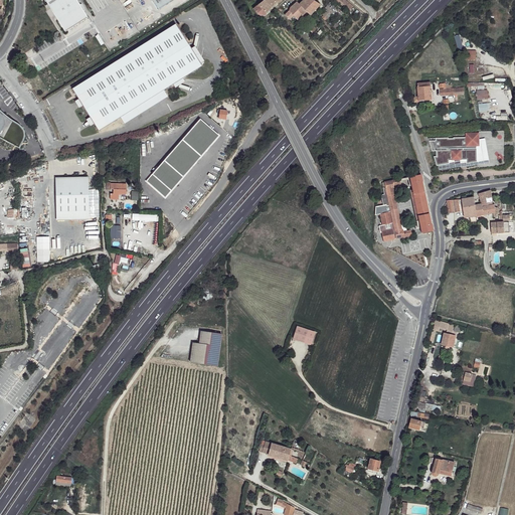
[(43,0),(65,34),(88,20),(77,2),(80,0),(43,0)]
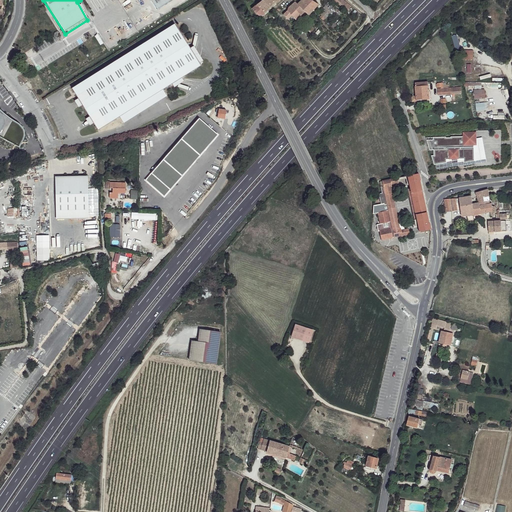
[(152,0),(158,11),(175,0),(152,0)]
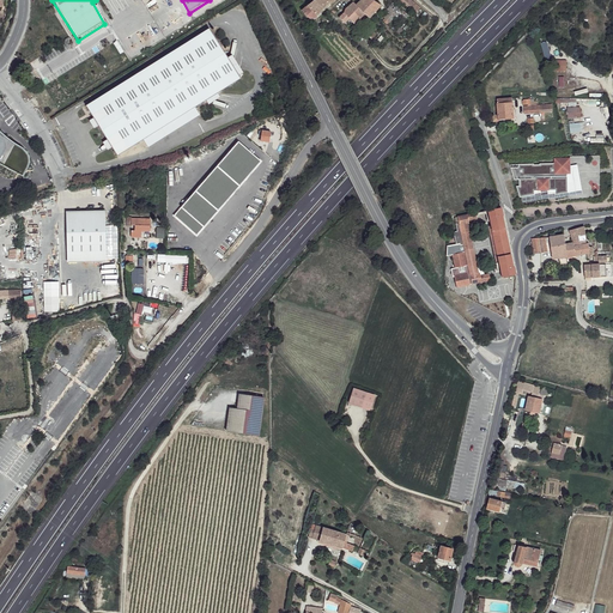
[(314,0),(302,11),(309,19),(314,19),(333,0),(314,0)]
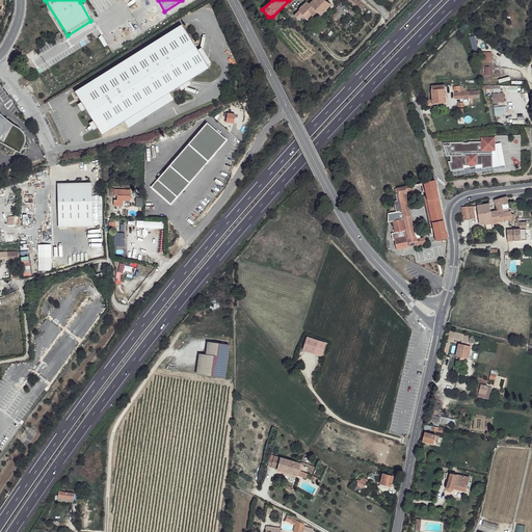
[(325,0),(315,0),(310,6),(317,14),(321,17),(333,3),(325,0)]
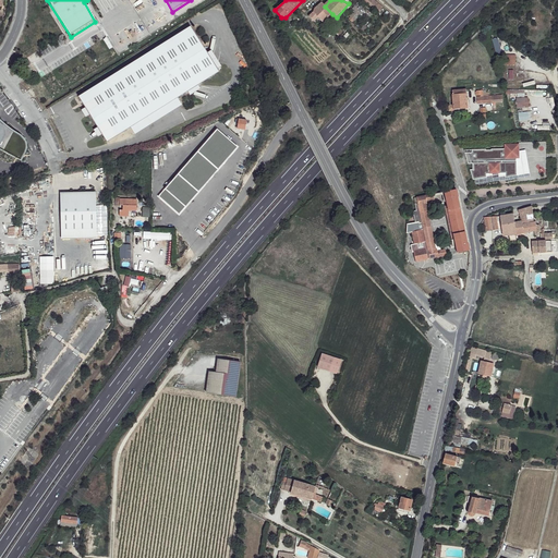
[(385,8),(374,0),(363,0),(380,13),(385,8)]
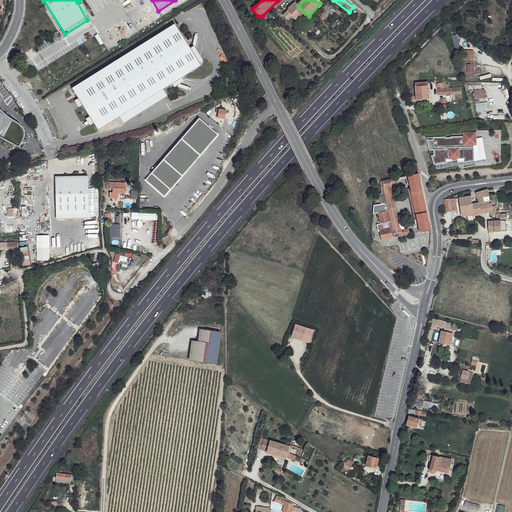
[(288,14),(284,18),(288,22),(292,17),(297,21),(305,13),(298,6),(295,4),(289,11),(288,14)]
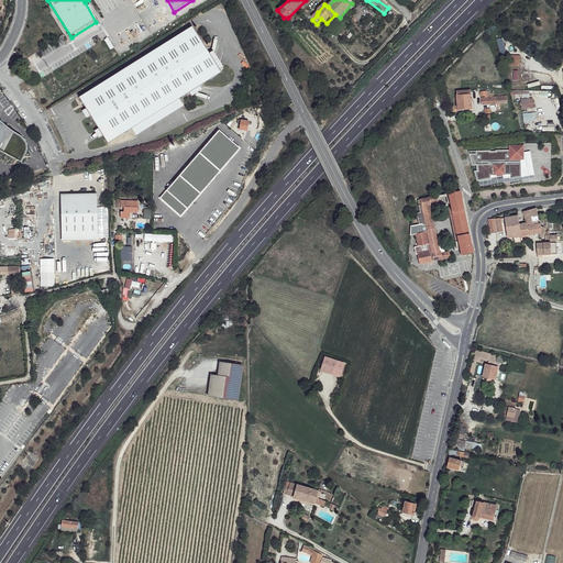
[(195,28),(81,98),(109,143),(134,129),(181,99),(223,72),(195,28)]
